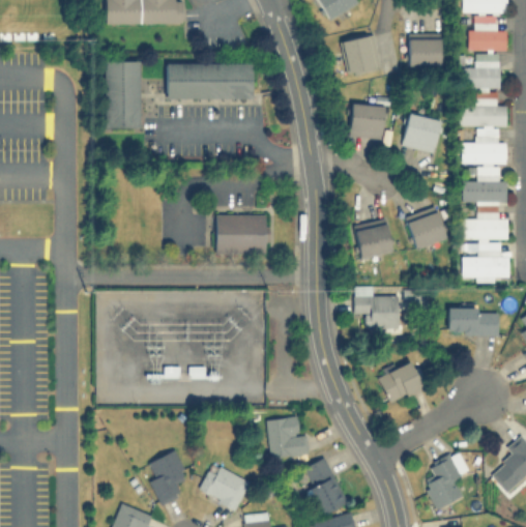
[(182,25),(182,0),(106,0),(106,25),(182,25)]
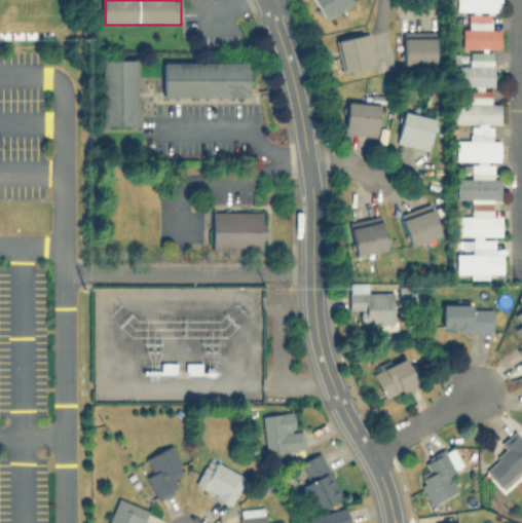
[(312,0),(327,22),(356,3),(353,0),(312,0)]
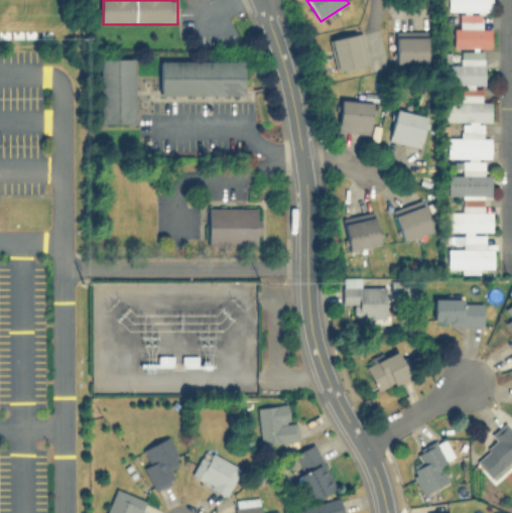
[(452,0),(452,12),(494,12),(494,0),(452,0)]
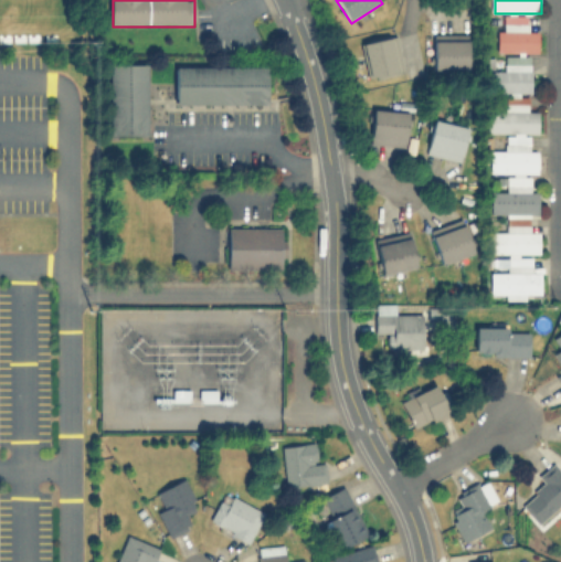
[(500,54),(541,54),(541,33),(528,33),(528,20),(524,20),(524,27),(509,27),(509,32),(500,32),(500,54)]
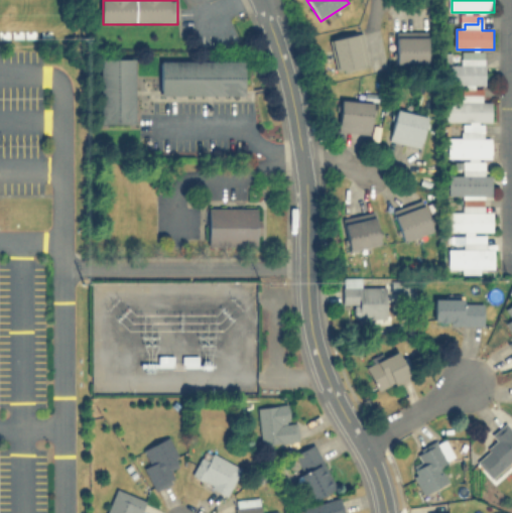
[(399,66),(430,66),(430,33),(399,33),(399,66)]
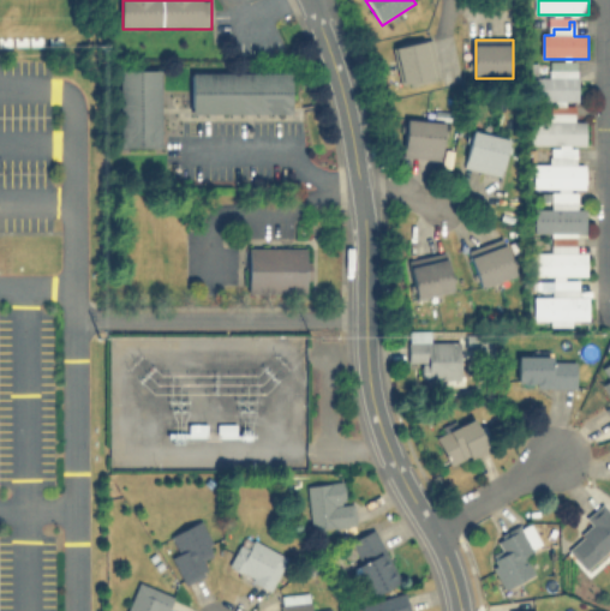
[(396,49),(406,89),(443,81),(434,41),(396,49)]
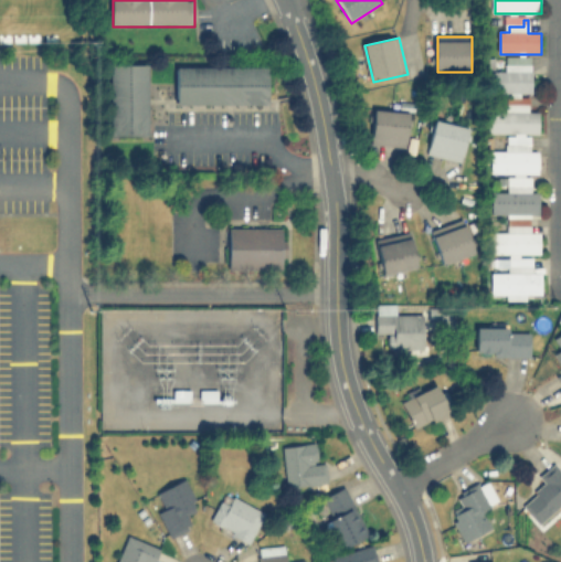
[(112,66),(112,138),(150,138),(150,66),(112,66)]
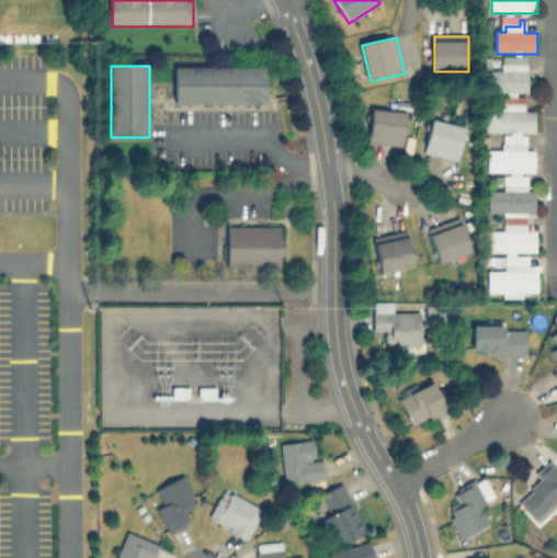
[(530,93),(531,66),(506,66),(506,72),(487,72),(487,92),(530,93)]
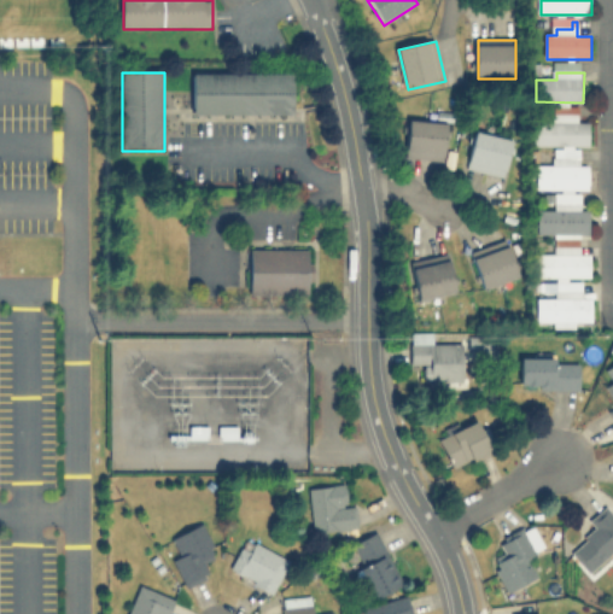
[(295,74),(193,74),(193,117),(295,117),(295,74)]
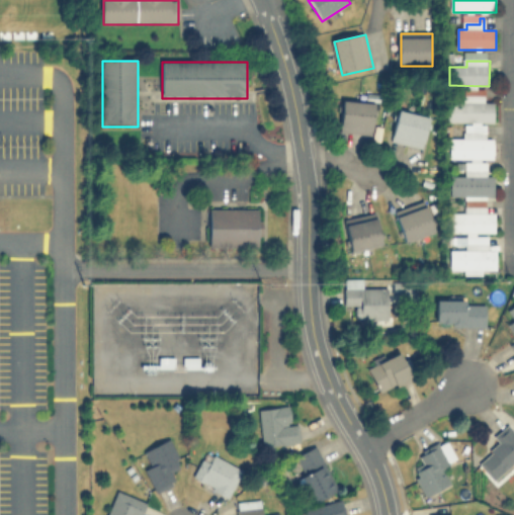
[(496,123),(496,104),(486,104),(486,97),(466,97),(466,104),(450,104),(450,123),(496,123)]
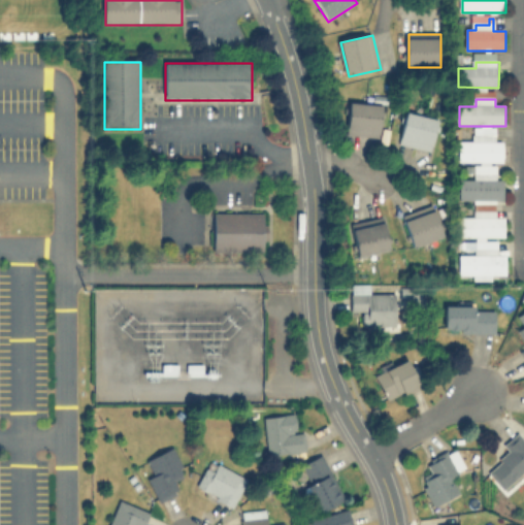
[(382,138),(383,105),(350,104),(349,137),(382,138)]
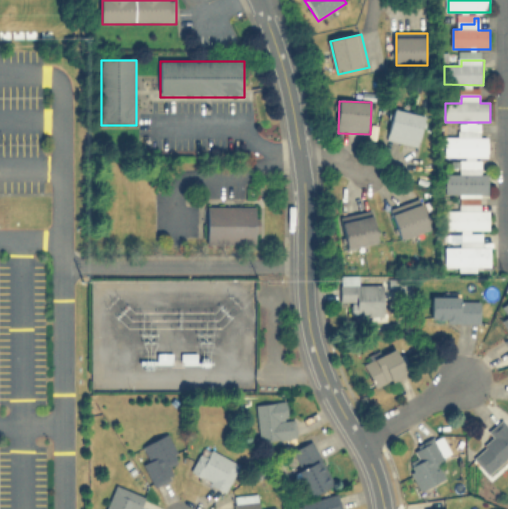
[(389,141),(419,148),(426,117),(396,110),(389,141)]
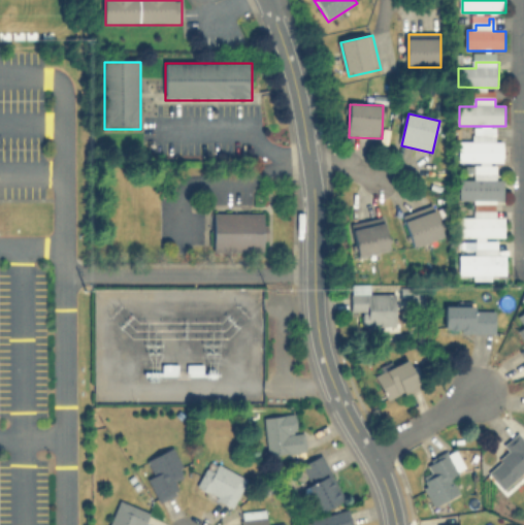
[(461,163),(505,163),(505,142),(461,142),(461,163)]
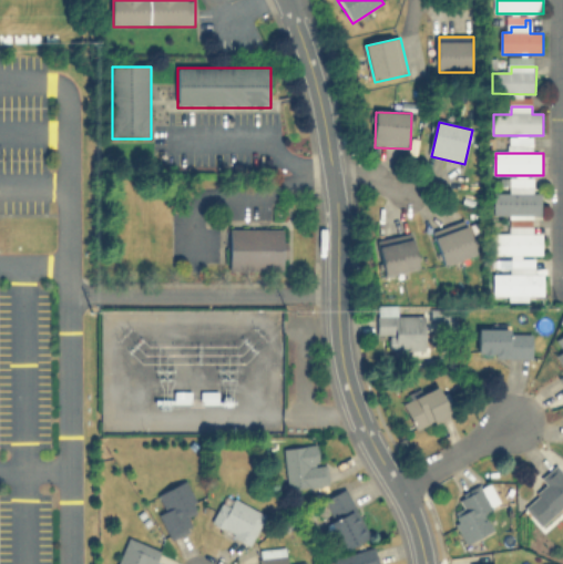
[(543,216),(543,194),(495,194),(495,216),(543,216)]
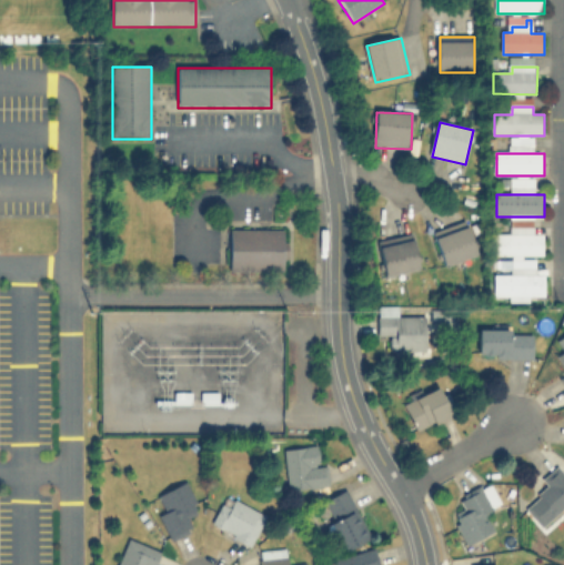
[(434,234),(445,268),(479,256),(469,223),(434,234)]
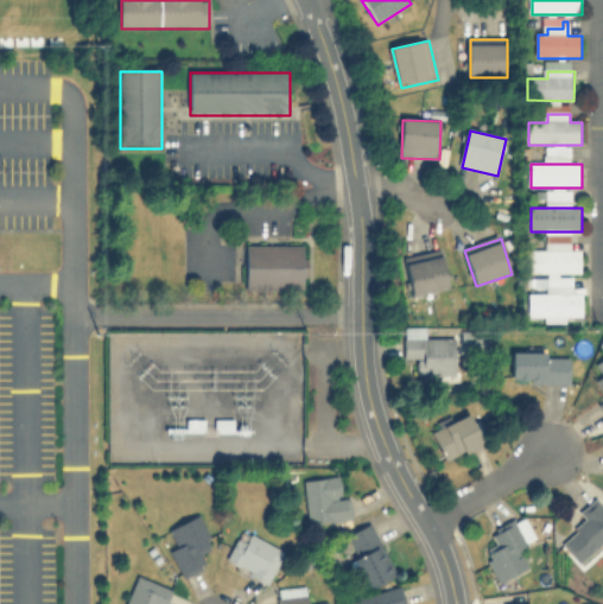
[(0,245),(13,245),(13,269),(0,269),(0,245)]
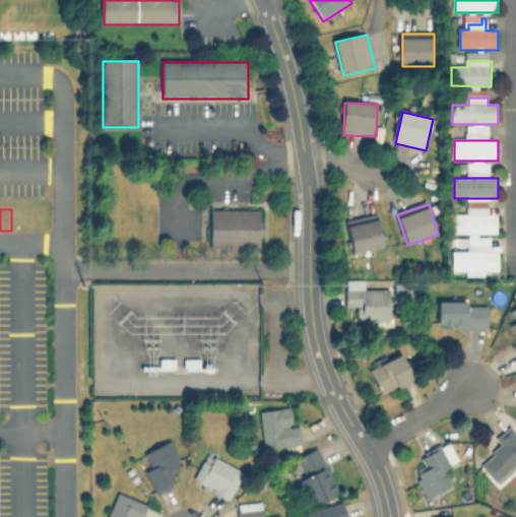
[(211,210),(211,250),(263,250),(263,210),(211,210)]
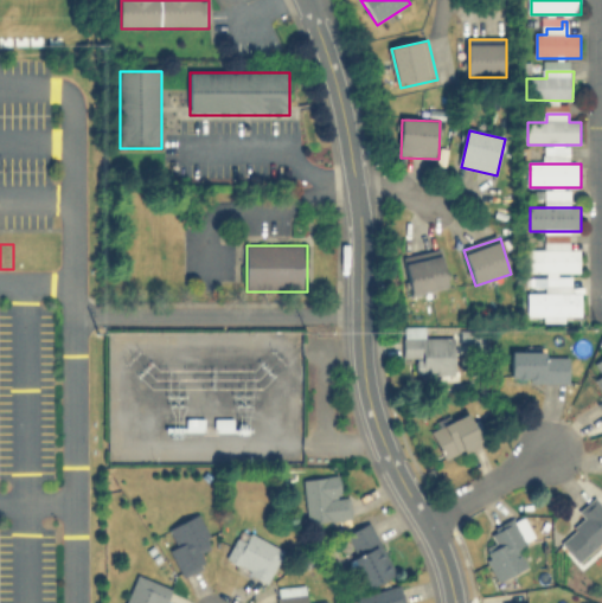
[(581,250),(531,250),(531,274),(581,274),(581,250)]
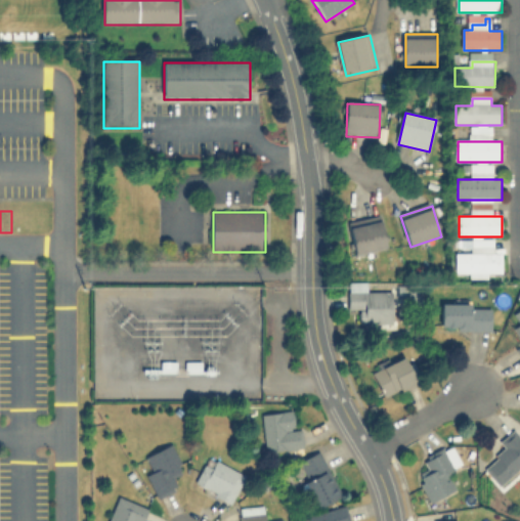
[(356,256),(388,250),(382,217),(350,223),(356,256)]
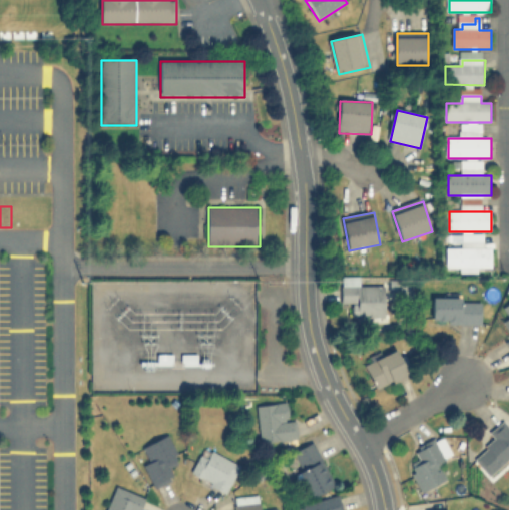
[(447,249),(447,270),(461,270),(461,274),(479,274),(479,270),(493,270),(493,248),(483,248),(483,235),(464,235),(464,248),(447,249)]
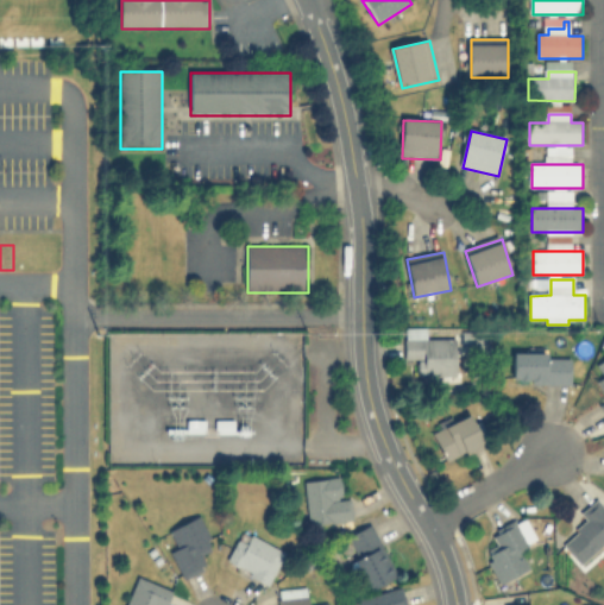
[(458,377),(458,341),(429,341),(429,329),(408,329),(408,361),(420,361),(420,377),(458,377)]
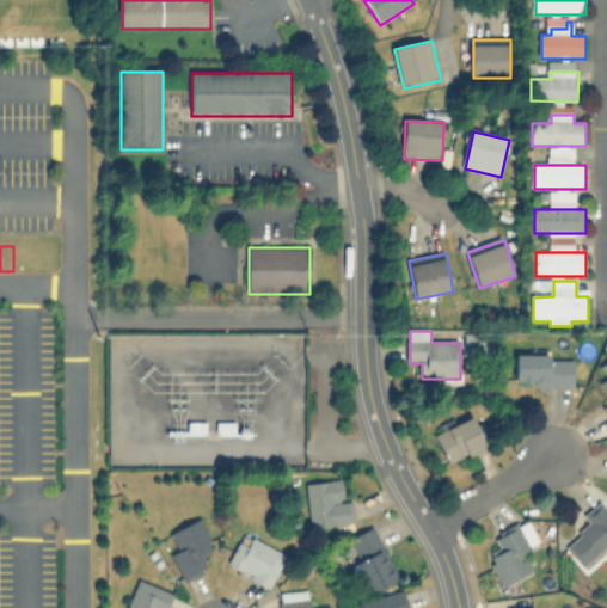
[(517,387),(575,387),(575,357),(517,357),(517,387)]
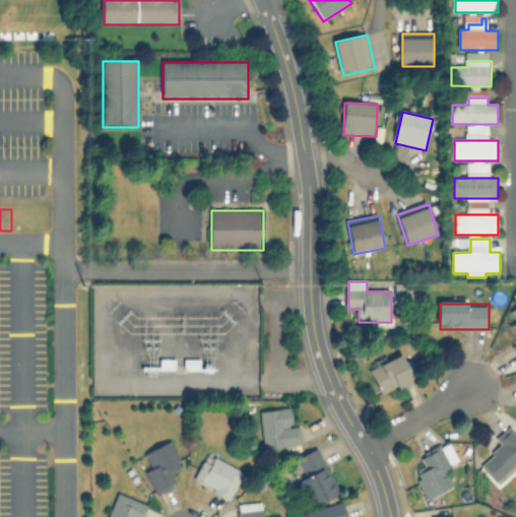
[(371,372),(384,397),(415,380),(402,356),(371,372)]
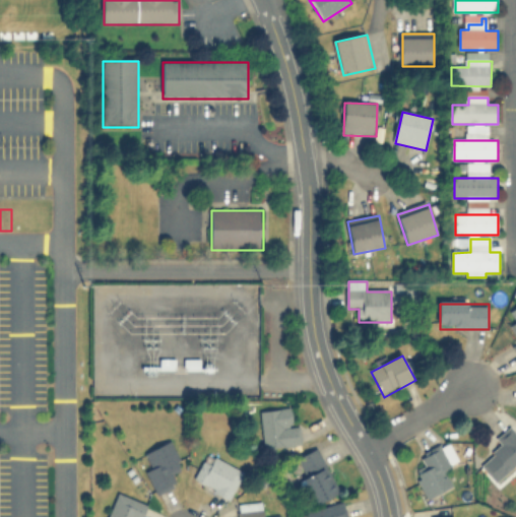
[(303,446),(301,426),(296,427),(294,409),(262,411),(265,449),(303,446)]
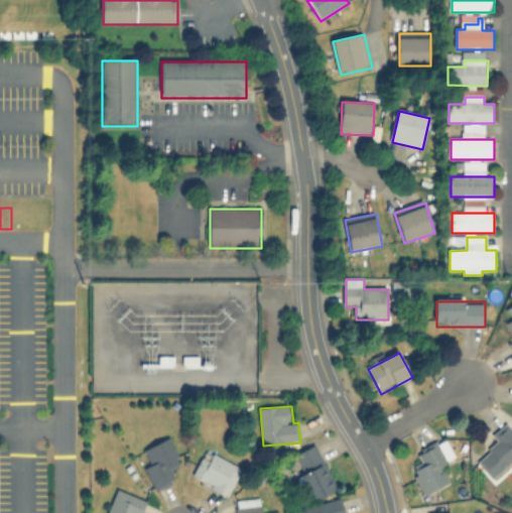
[(511,427),(509,424),(493,437),(499,444),(478,463),(494,480),(511,465),(511,427)]
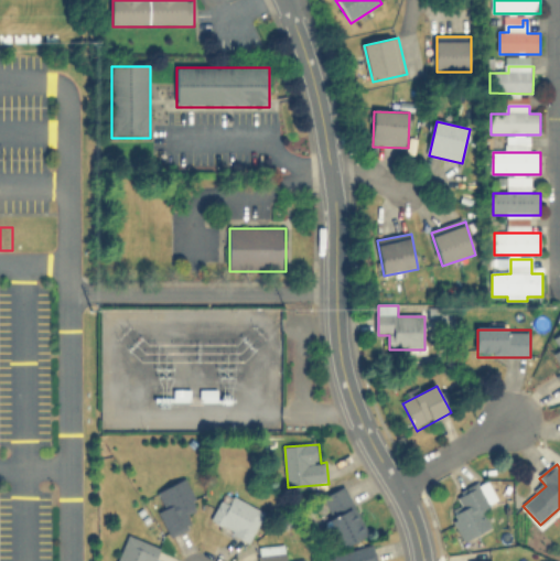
[(194,527),(190,515),(201,510),(189,481),(155,494),(173,536),(194,527)]
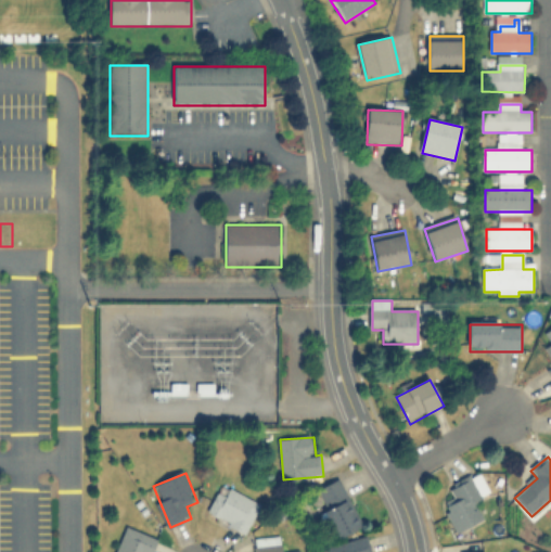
[(456,500),(445,503),(456,533),(486,522),(477,500),(489,495),(482,474),(450,486),(456,500)]
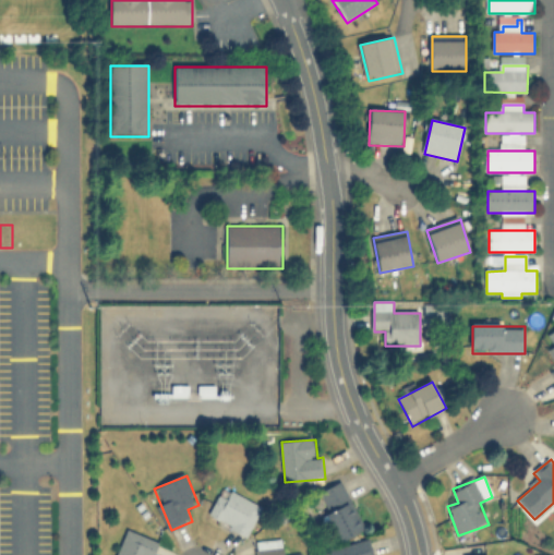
[(366,530),(344,482),(318,494),(341,542),(366,530)]
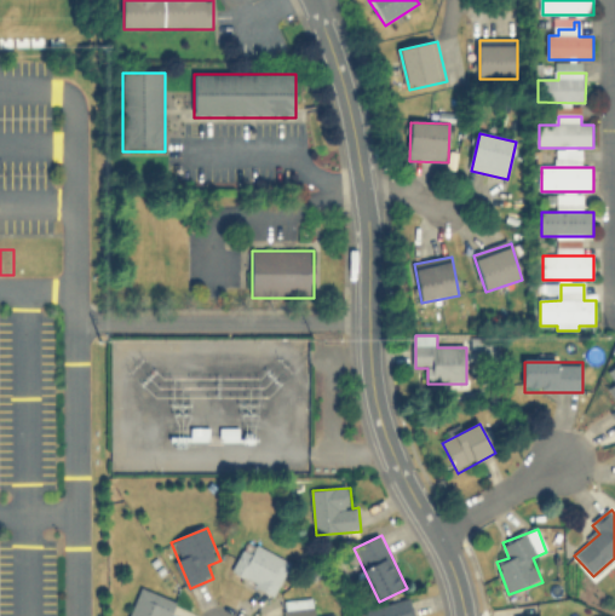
[(276,596),(292,563),(258,547),(254,554),(246,551),(234,576),(276,596)]
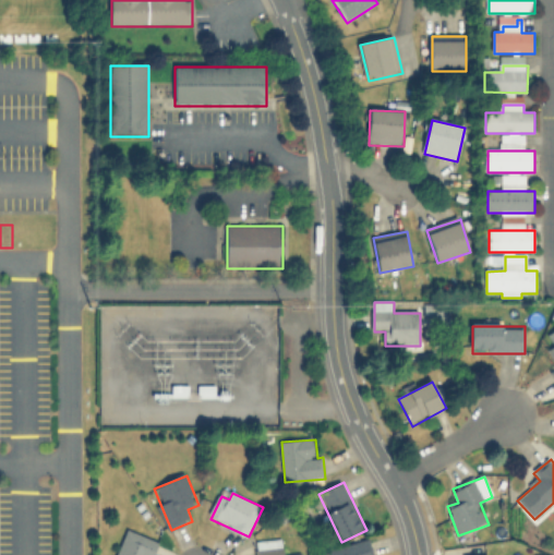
[(153,554),(158,542),(128,530),(118,554),(153,554)]
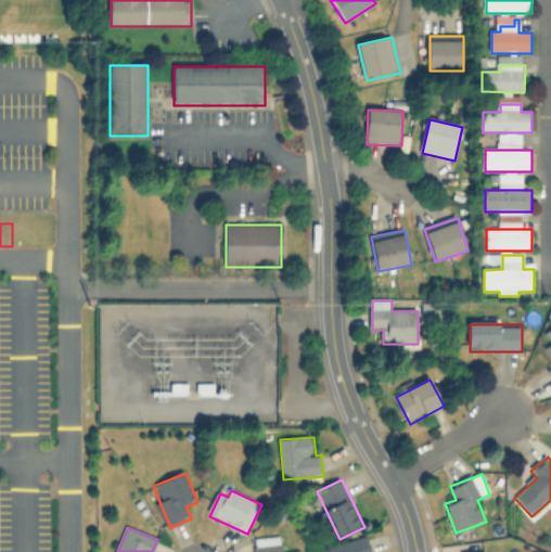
[(284,551),(283,538),(256,539),(256,551),(284,551)]
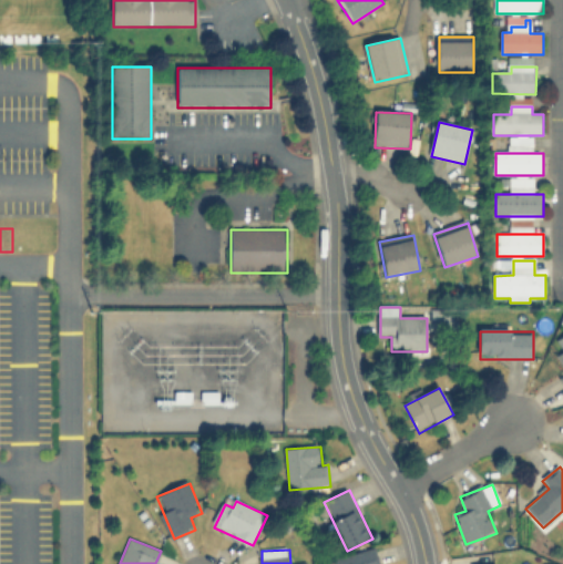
[(380,563),(377,550),(334,561),(334,563),(380,563)]
